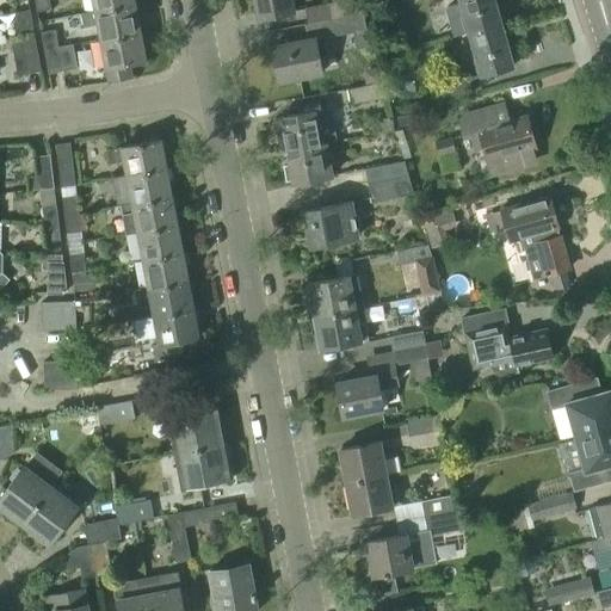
[(49,0),(32,0),(36,13),(51,10),(49,0)]
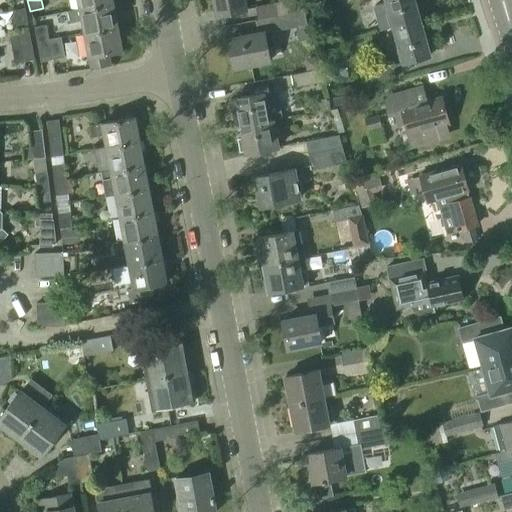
[(112,0),(77,0),(80,9),(80,10),(113,3),(112,0)]
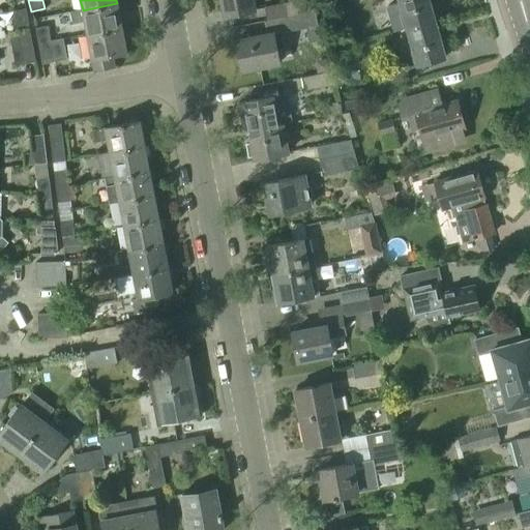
[(253,0),(219,0),(224,17),(255,10),(253,0)]
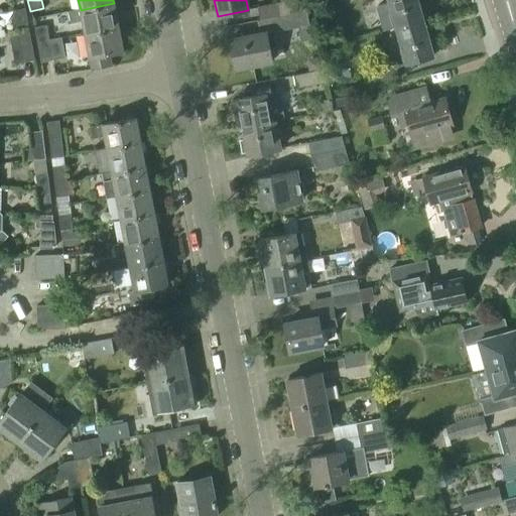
[(279,16),(304,11),(301,0),(295,0),(276,3),(279,16)]
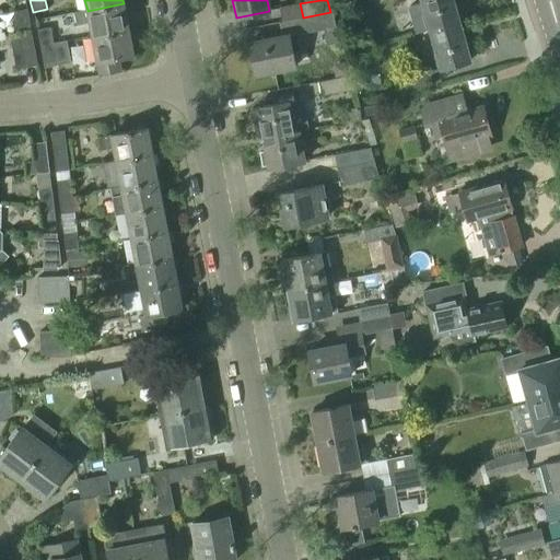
[(420,0),(429,31),(459,22),(452,0),(420,0)]
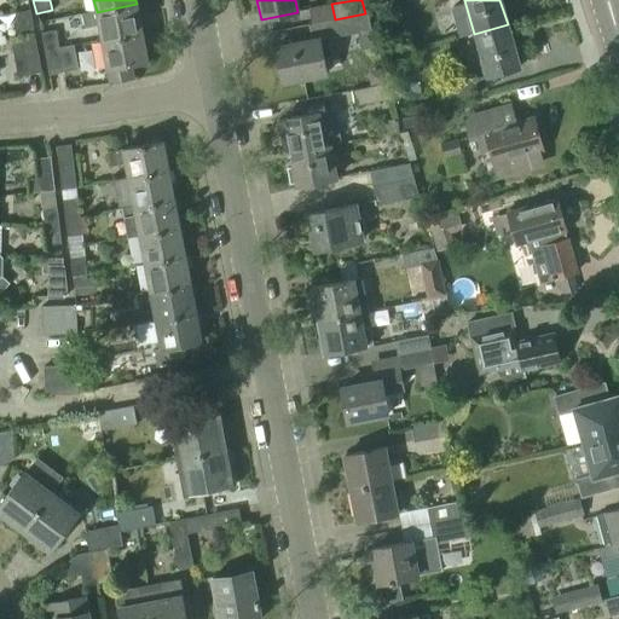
[(97,12),(97,11),(81,15),(85,29),(99,27),(102,40),(142,33),(137,4),(97,12)]
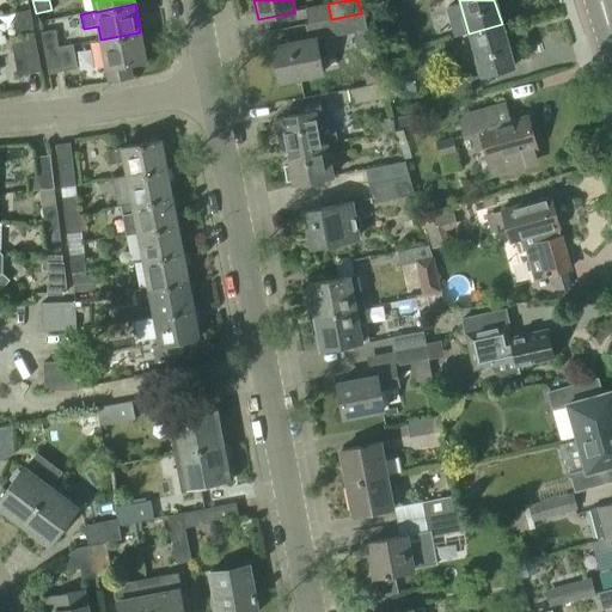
[(13,14),(16,24),(17,32),(32,29),(29,11),(13,14)]
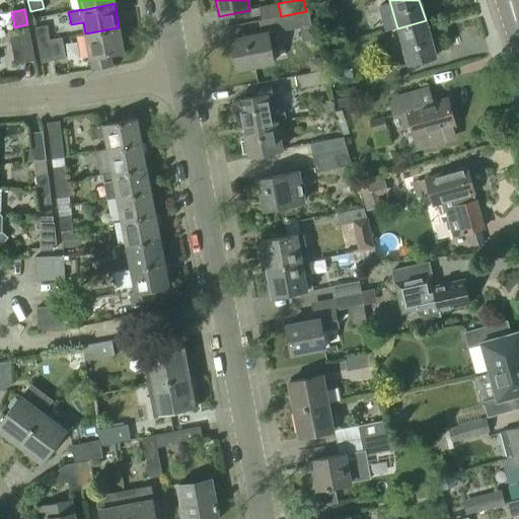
[(306,11),(281,16),(279,17),(281,31),(299,28),(302,43),(314,41),(306,11)]
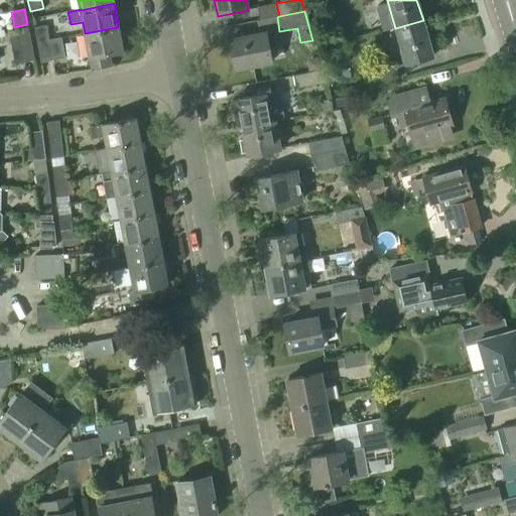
[(433,56),(423,20),(395,28),(405,65),(433,56)]
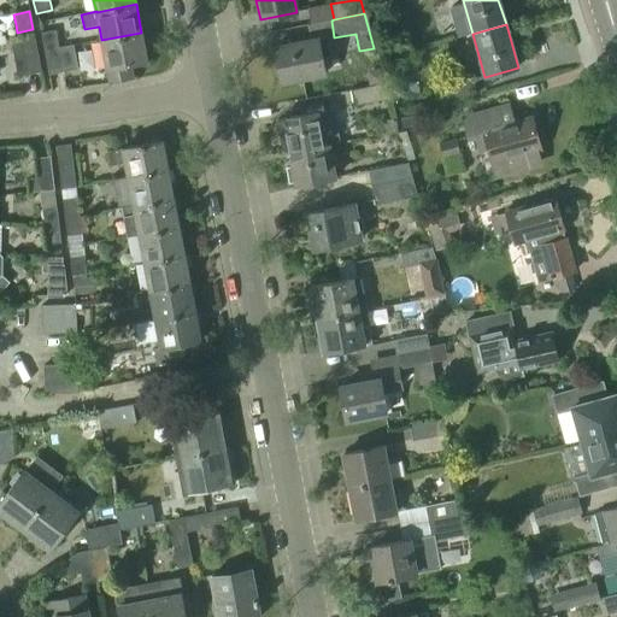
[(45,51),(58,48),(56,30),(41,33),(45,51)]
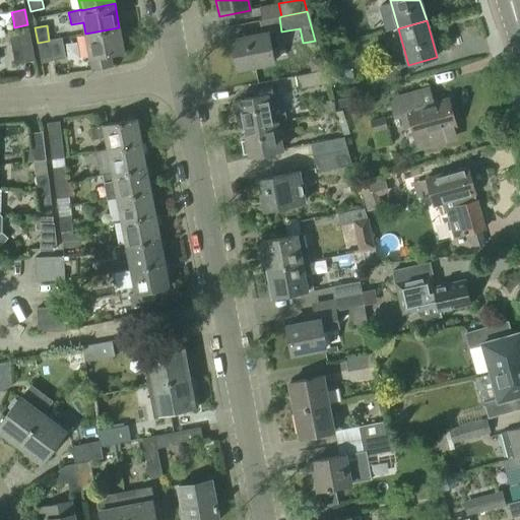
[(124,52),(119,27),(85,34),(90,58),(87,59),(89,70),(111,67),(109,55),(124,52)]
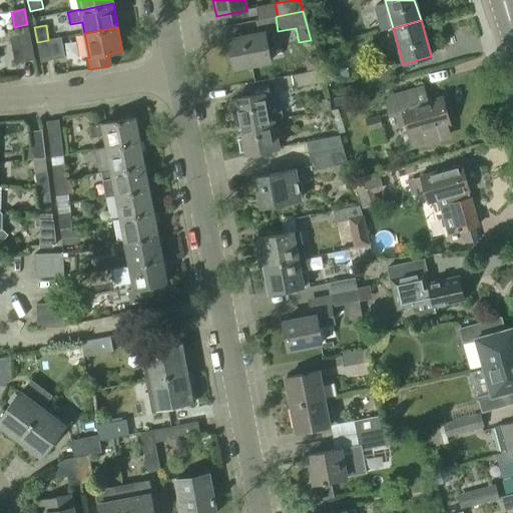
[(270,31),(264,32),(228,39),(234,69),(270,62),(267,48),(273,47),(270,31)]
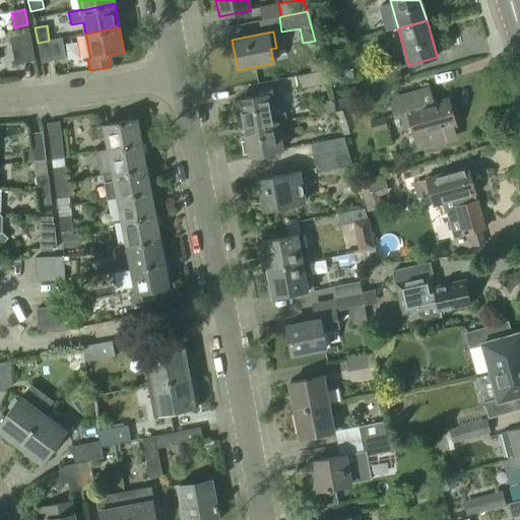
[(29,33),(9,36),(0,38),(0,48),(11,46),(14,65),(35,62),(29,33)]
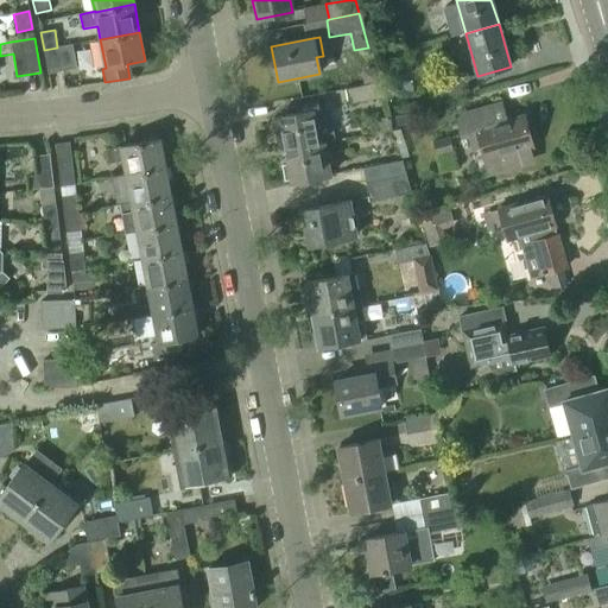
[(73,44),(57,48),(44,50),(49,75),(77,69),(73,44)]
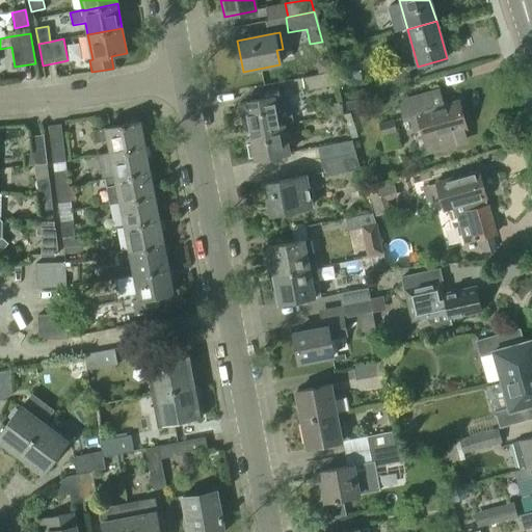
[(327,58),(320,59),(316,65),(317,73),(329,71),(327,58)]
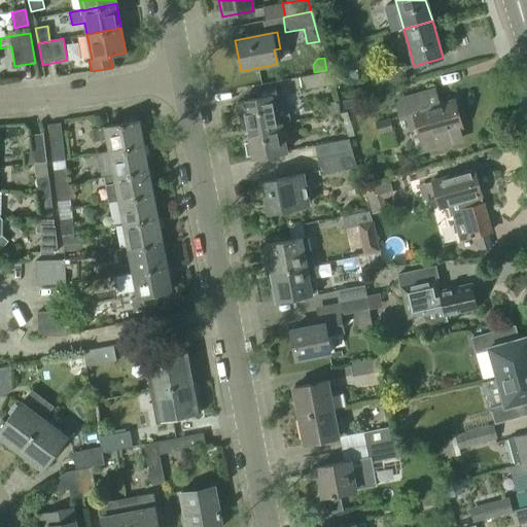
[(299,77),(302,91),(331,84),(328,71),(299,77)]
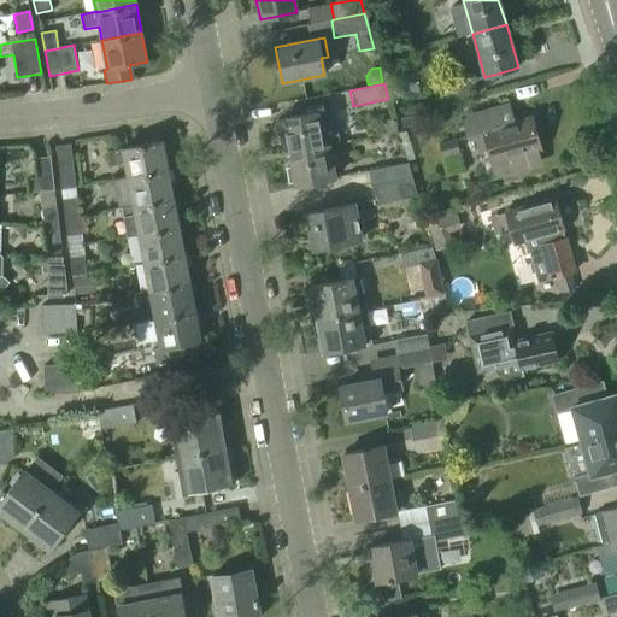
[(540,148),(532,118),(517,123),(511,104),(464,117),(471,141),(476,140),(481,154),(491,152),(497,175),(539,164),(535,150),(540,148)]
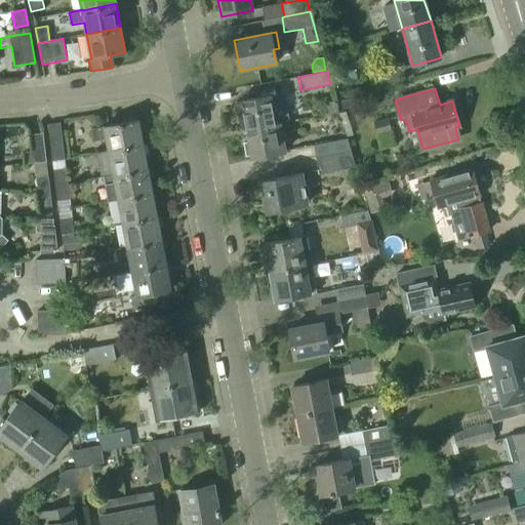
[(247,129),(280,123),(288,121),(284,93),(237,102),(242,130),(247,129)]
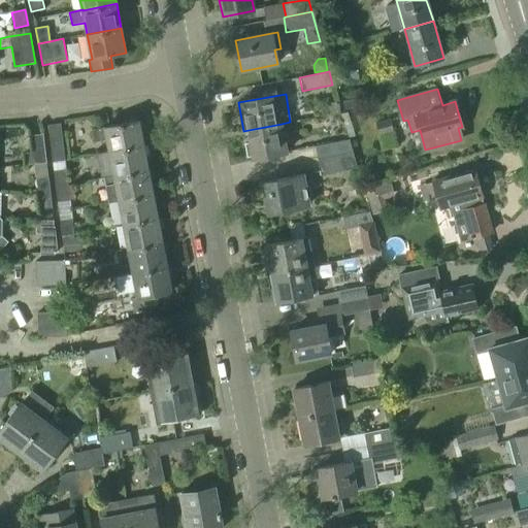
[(342,101),(344,110),(357,107),(355,99),(342,101)]
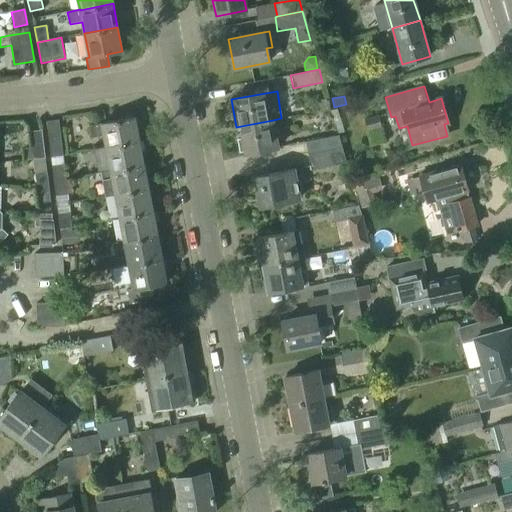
[(367,132),(381,128),(377,114),(363,119),(367,132)]
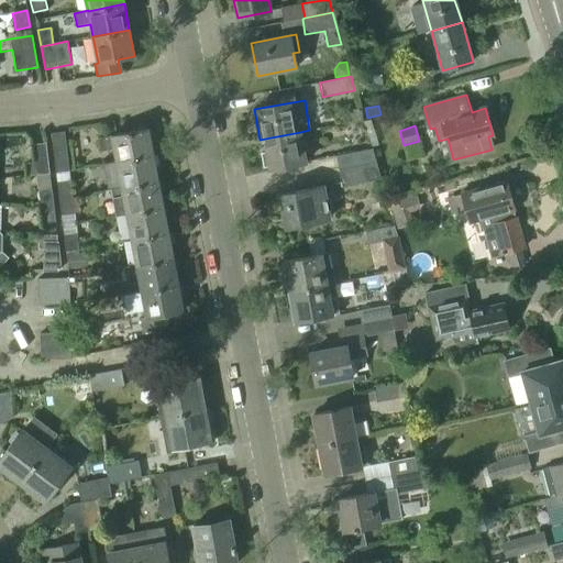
[(117,163),(153,155),(148,129),(99,139),(101,152),(114,150),(117,163)]
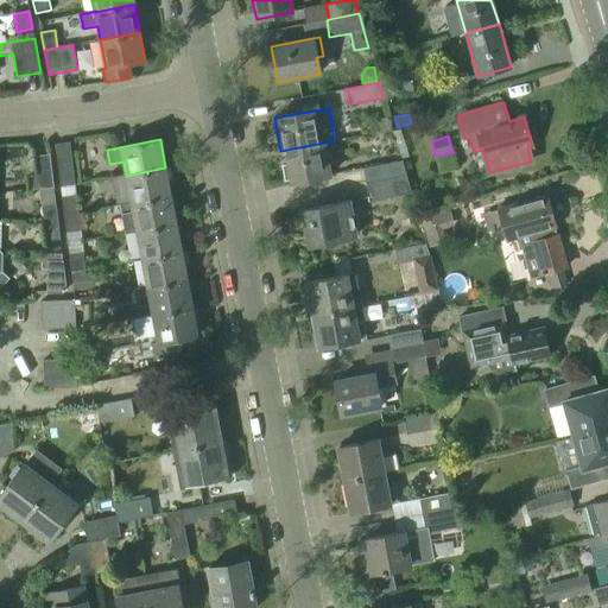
[(56,144),(61,187),(75,184),(69,141),(56,144)]
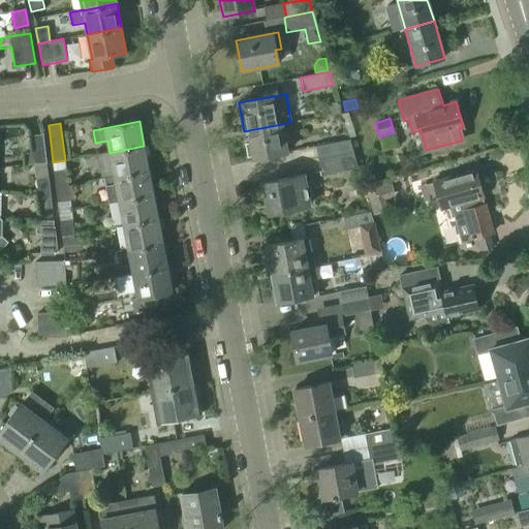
[(253,157),(287,151),(282,124),(249,130),(251,142),(245,143),(247,156),(253,155),(253,157)]
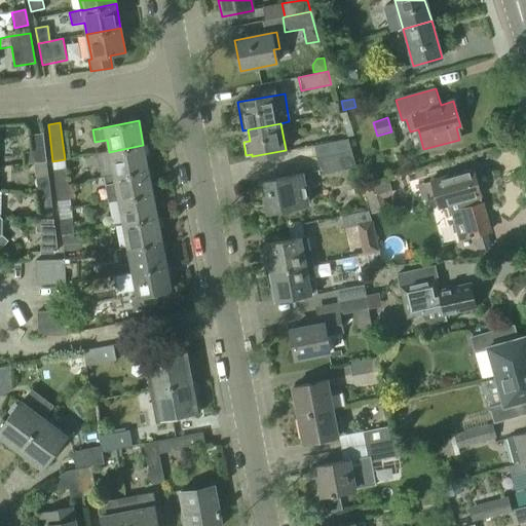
[(30,136),(32,151),(23,152),(25,164),(33,163),(46,161),(43,135),(30,136)]
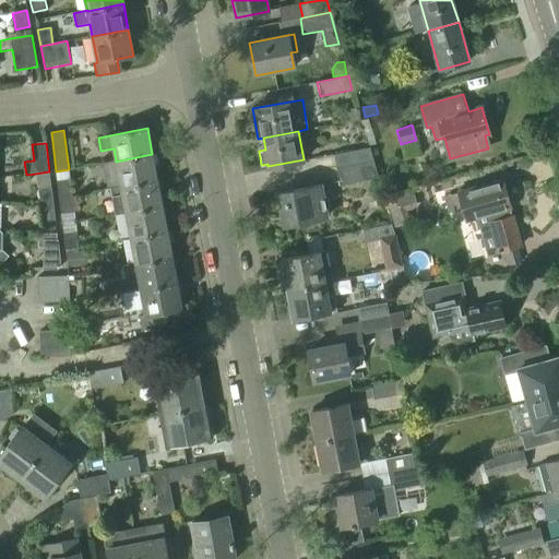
[(336,170),(373,163),(369,147),(333,154),(336,170)]
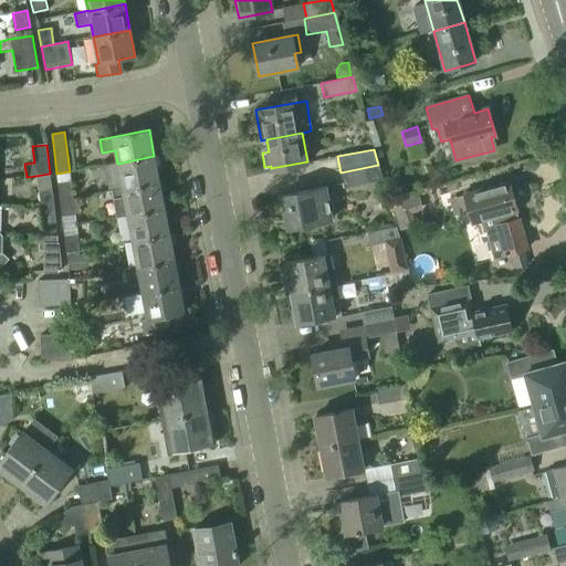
[(154,156),(117,164),(104,166),(108,191),(112,190),(112,191),(159,182),(154,156)]
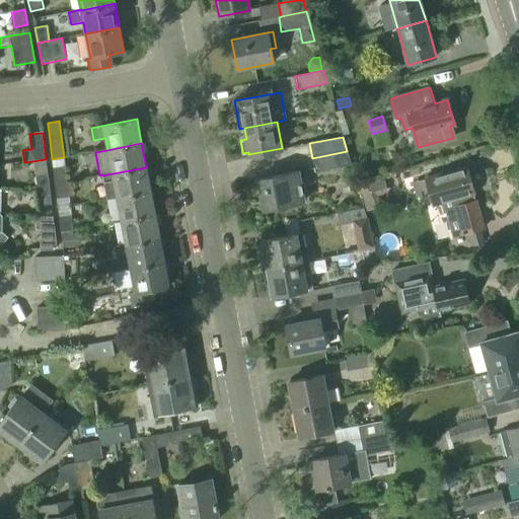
[(347,151),(312,158),(315,172),(351,165),(347,151)]
